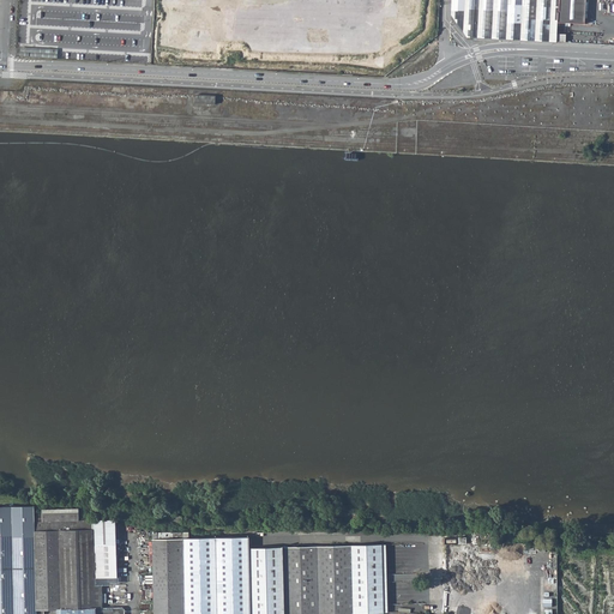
[(452,0),(452,6),(451,17),(468,37),(475,38),(486,38),(512,40),(557,41),(558,34),(558,22),(583,23),(584,0),(452,0)]
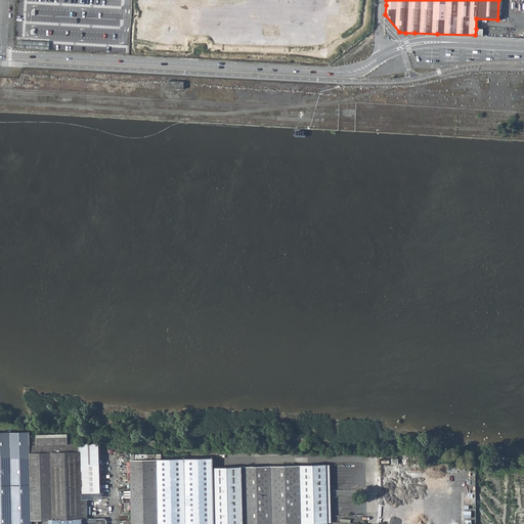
[(29,432),(9,432),(0,432),(0,523),(31,523),(30,460),(30,452),(29,445),(29,433),(29,432)]
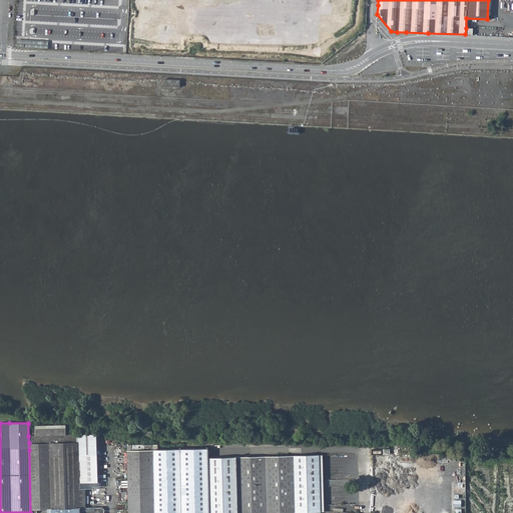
[(66,427),(29,424),(28,424),(28,436),(66,435),(66,427)]
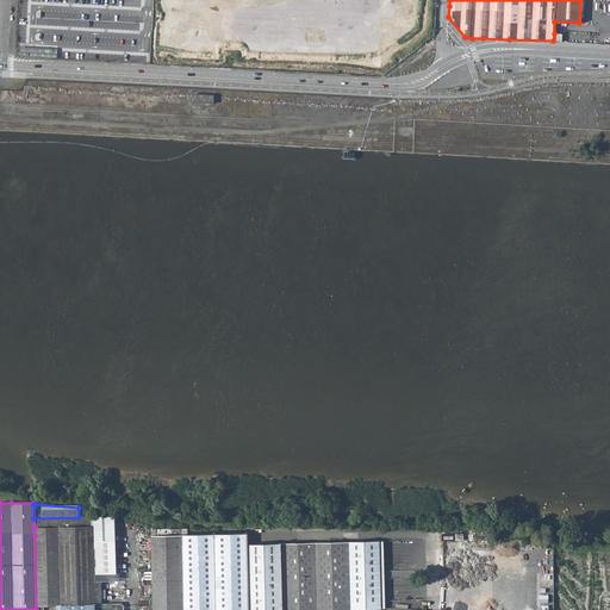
[(33,518),(35,527),(93,526),(93,516),(79,517),(33,518)]
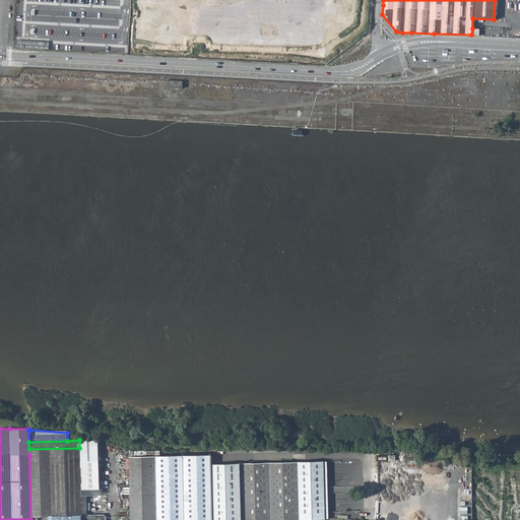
[(79,448),(81,514),(87,514),(87,489),(99,489),(96,440),(79,440),(79,448)]
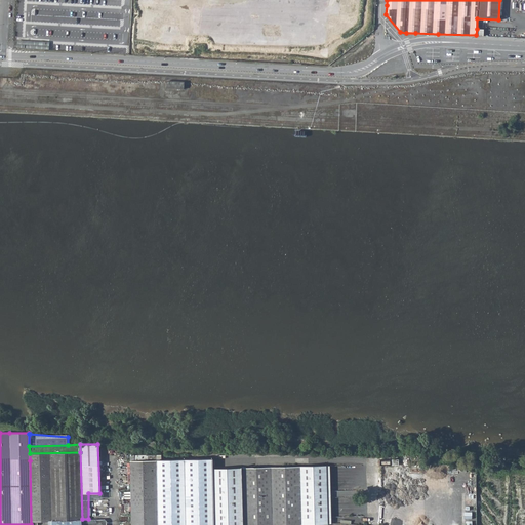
[(30,460),(31,524),(37,524),(38,520),(48,520),(48,522),(50,524),(52,524),(88,524),(88,519),(82,519),(80,452),(30,453),(30,460)]
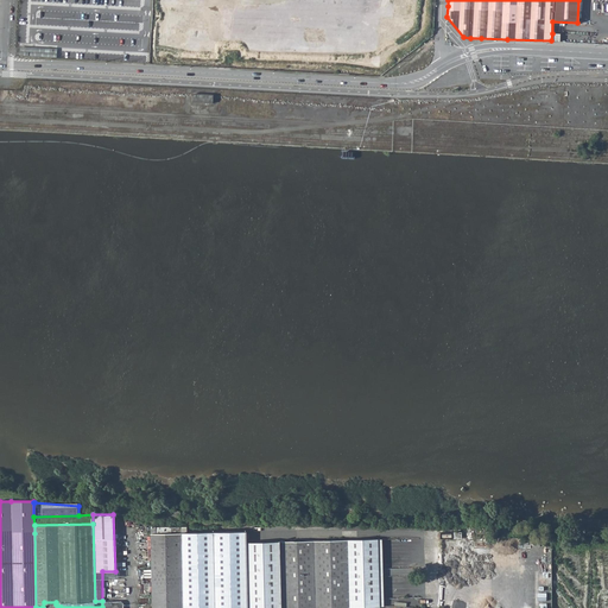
[(282,607),(280,540),(247,542),(247,531),(184,531),(183,607),(282,607)]
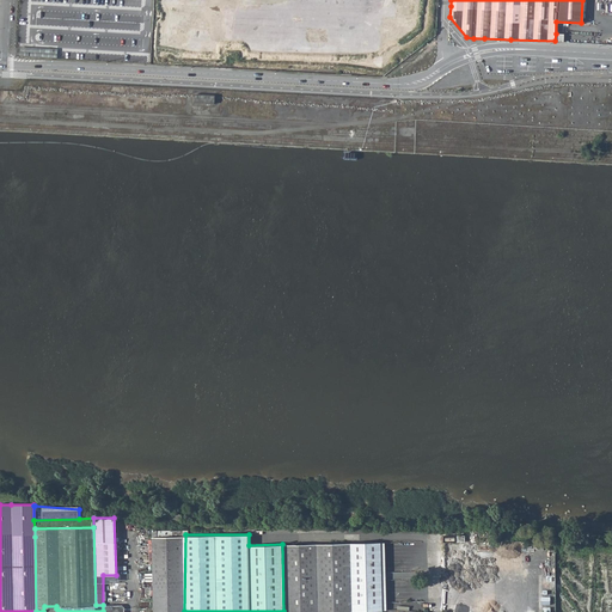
[(153,611),(183,611),(183,537),(154,537),(154,573),(154,580),(153,611)]
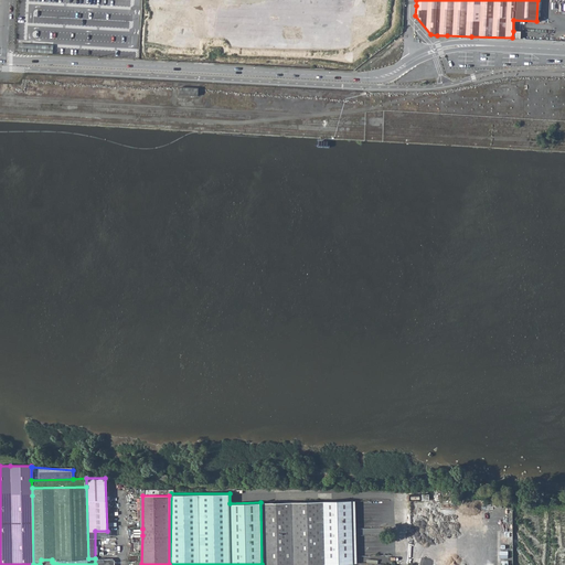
[(351,501),(260,502),(262,564),(294,564),(351,564),(352,564),(351,501)]
